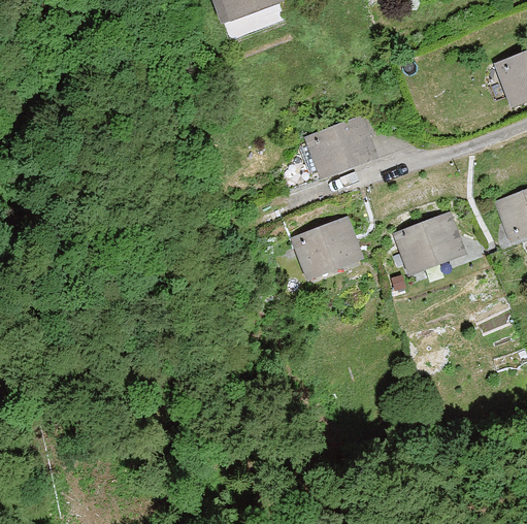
[(212,0),(222,22),(278,0),(212,0)]
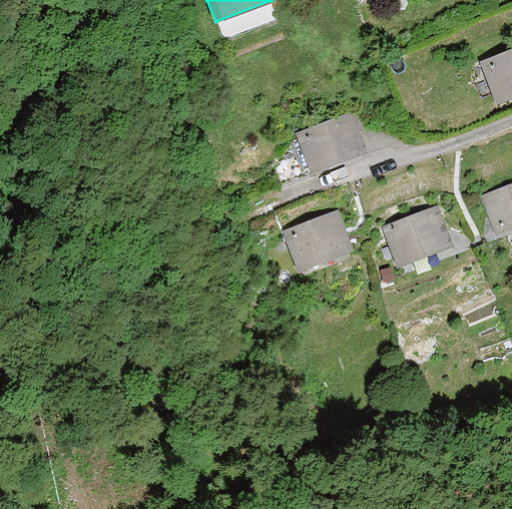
[(479,61),(495,108),(511,102),(511,50),(508,52),(479,61)]
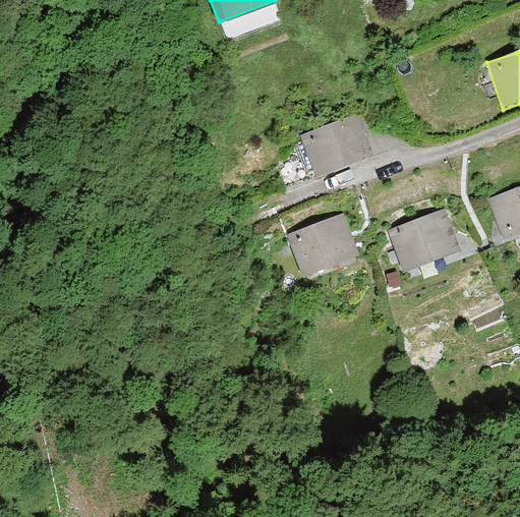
[(299,135),(316,181),(344,171),(373,158),(357,113),(328,126),(299,135)]
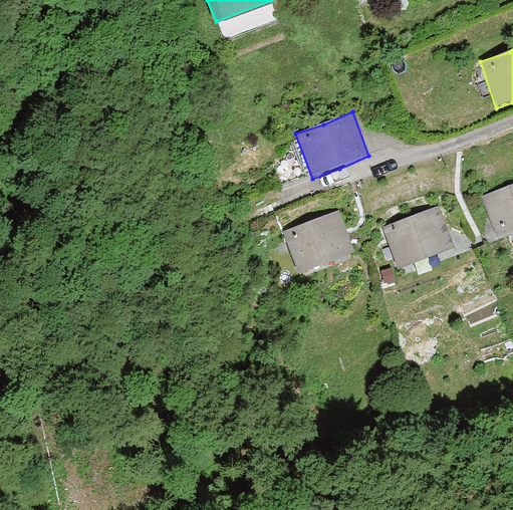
[(481,194),(496,236),(512,230),(512,183),(508,185),(481,194)]
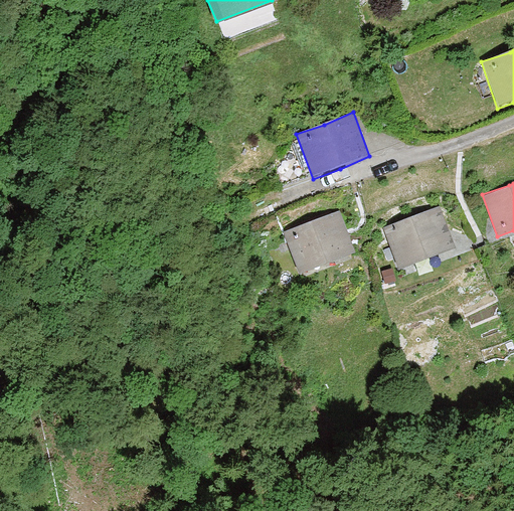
[(381,225),(398,270),(427,261),(456,247),(440,204),(411,217),(381,225)]
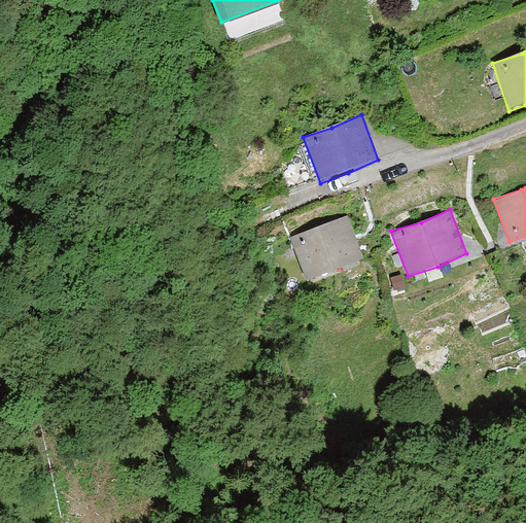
[(289,236),(306,280),(335,271),(363,259),(347,213),(318,228),(289,236)]
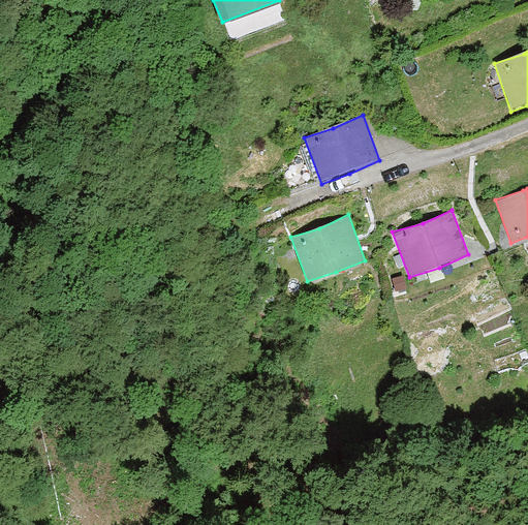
[(403,274),(391,277),(395,289),(406,287),(403,274)]
